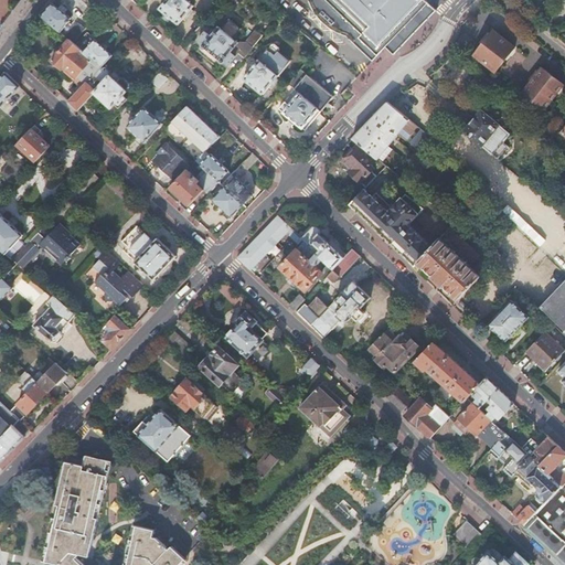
[(188,0),(166,0),(160,8),(160,9),(179,24),(180,24),(195,6),(188,0)]
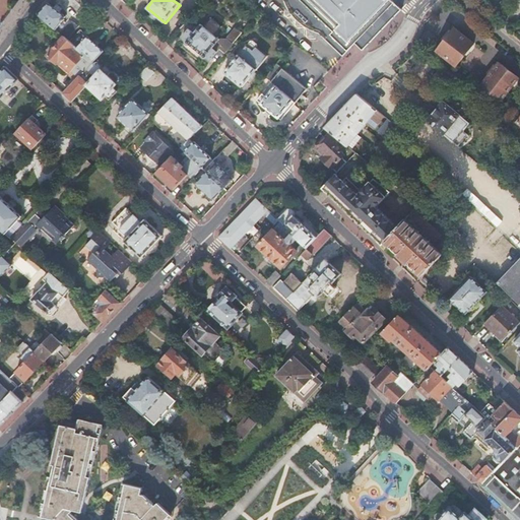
[(288,0),(291,5),(295,11),(298,15),(303,19),(308,23),(316,27),(322,29),(326,30),(328,27),(333,33),(330,36),(337,43),(334,46),(344,55),(352,46),(350,44),(353,41),(355,43),(359,40),(363,44),(360,46),(364,50),(373,40),(370,38),(374,35),(377,33),(381,28),(383,26),(385,24),(387,22),(389,19),(390,15),(394,18),(403,9),(399,6),(396,8),(392,5),(395,2),(393,0),(288,0)]
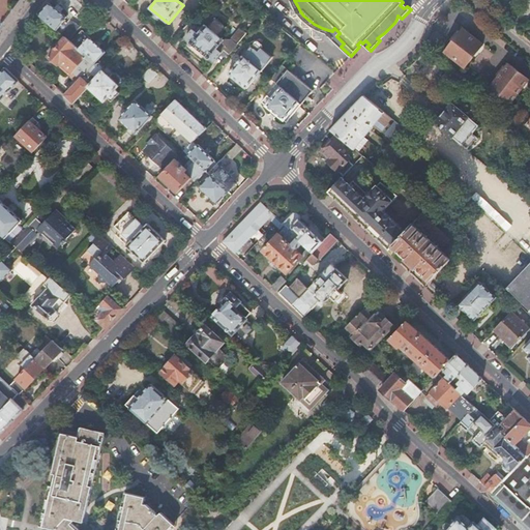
[(454,0),(451,4),(464,16),(470,8),(460,0),(454,0)]
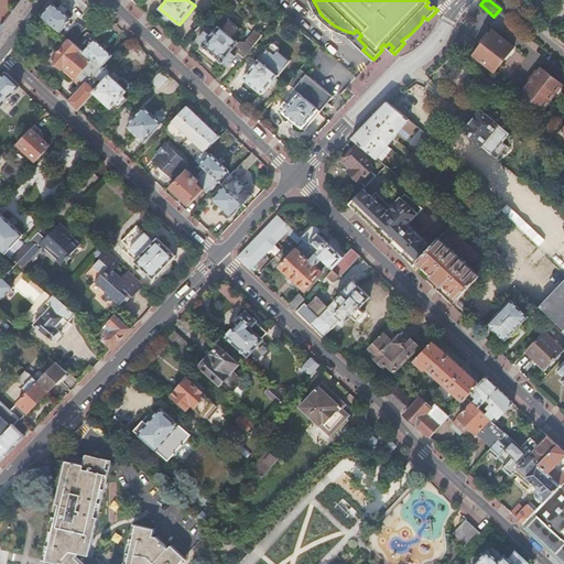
[(42,17),(60,31),(72,18),(53,2),(42,17)]
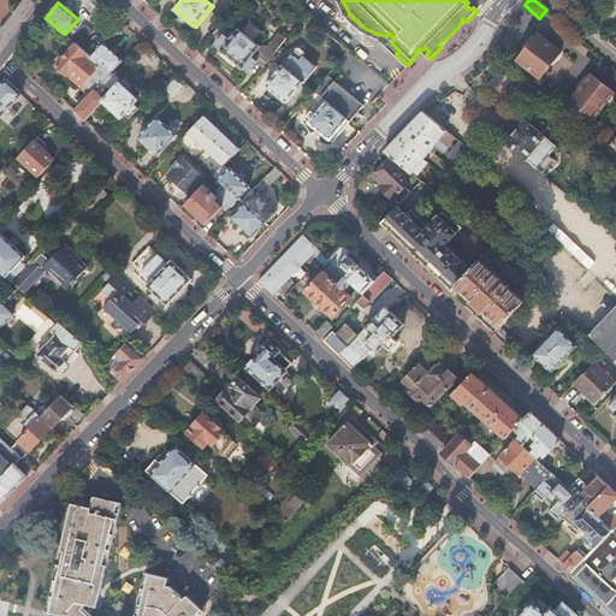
[(443,41),(438,45),(442,47),(467,22),(462,18),(461,23),(458,27),(456,29),(454,31),(451,34),(446,39),(443,41)]
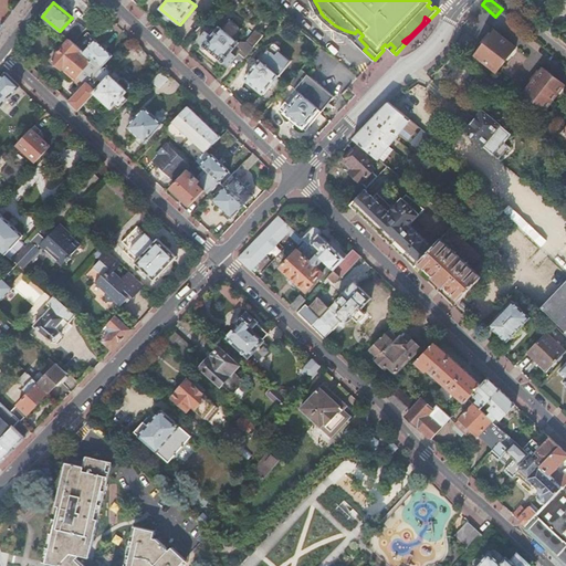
[(199,41),(229,66),(240,53),(245,58),(263,35),(257,30),(247,42),(240,42),(236,39),(242,29),(231,19),(223,29),(220,25),(212,35),(207,31),(199,41)]
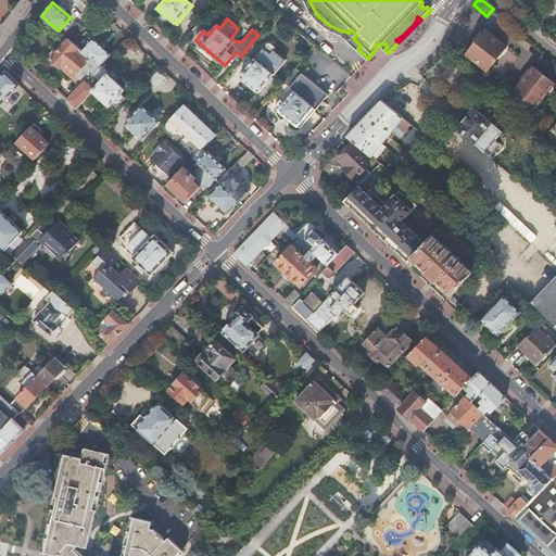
[(487,26),(467,50),(488,66),(507,43),(487,26)]
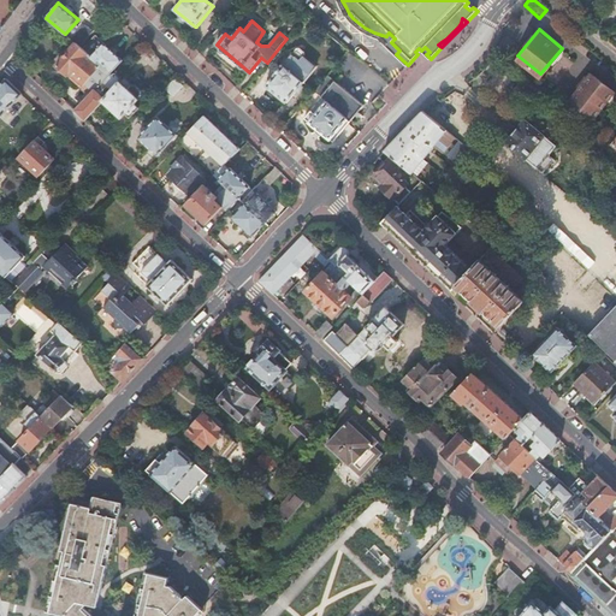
[(90,57),(110,73),(123,60),(104,43),(95,35),(82,48),(90,57)]
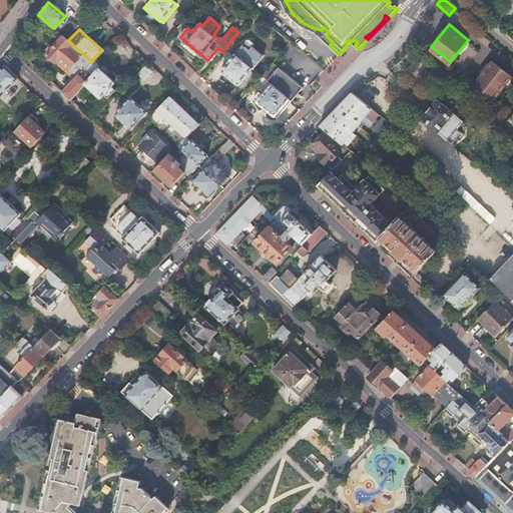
[(64,37),(47,56),(55,64),(57,62),(75,78),(77,76),(78,75),(91,61),(75,47),(68,40),(65,38),(64,37)]
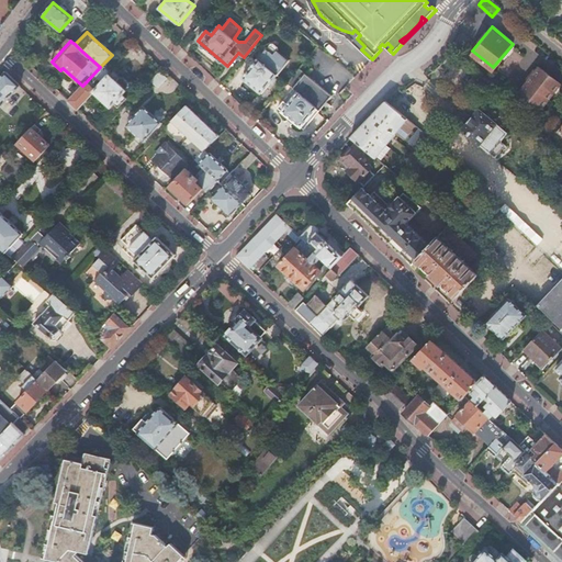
[(263,93),(289,60),(278,52),(274,55),(267,47),(242,78),(261,93),(263,93)]
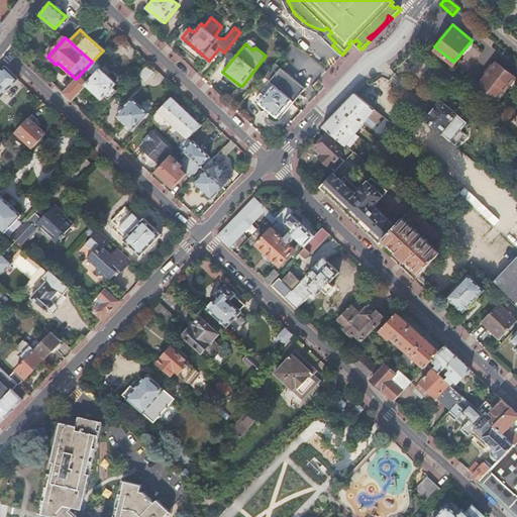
[(496,60),(479,83),(499,98),(516,76),(496,60)]
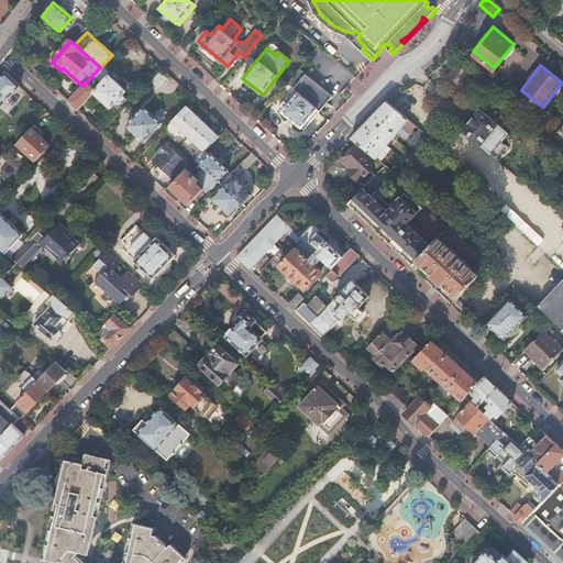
[(86,83),(97,92),(96,94),(112,109),(117,106),(121,109),(130,100),(125,96),(128,92),(128,91),(131,88),(130,84),(123,78),(119,77),(116,80),(109,74),(110,73),(110,72),(106,67),(103,67),(102,68),(101,67),(100,67),(86,83)]
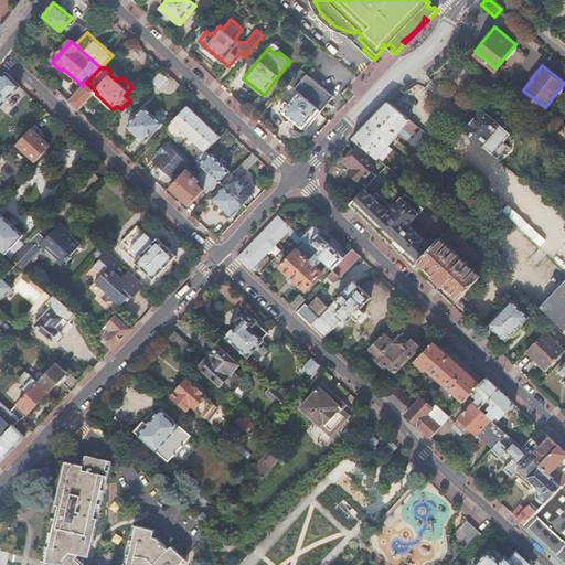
[(289,84),(321,112),(333,96),(301,70),(289,84)]
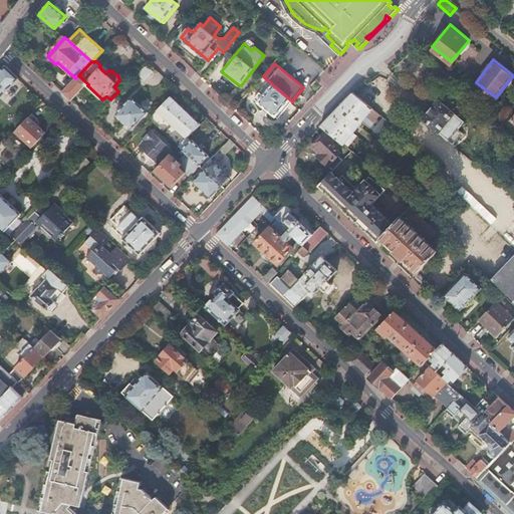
[(5,64),(0,70),(0,99),(19,78),(5,64)]
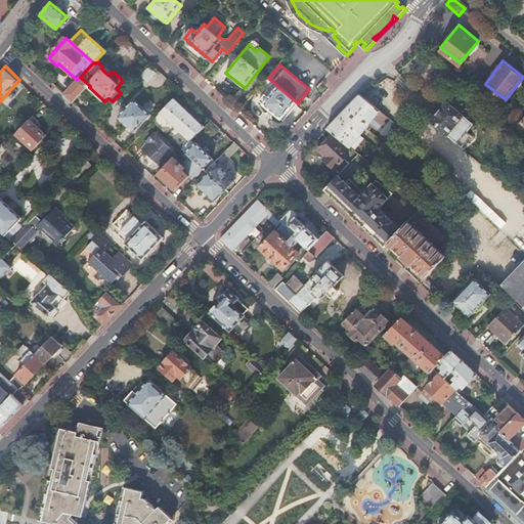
[(77,80),(63,93),(74,102),(89,87),(79,78),(77,80)]
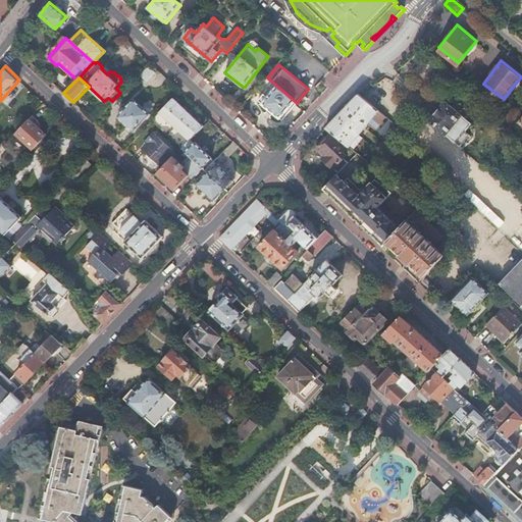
[(259,100),(282,120),(296,104),(297,103),(267,77),(264,81),(273,89),(268,96),(265,94),(259,100)]
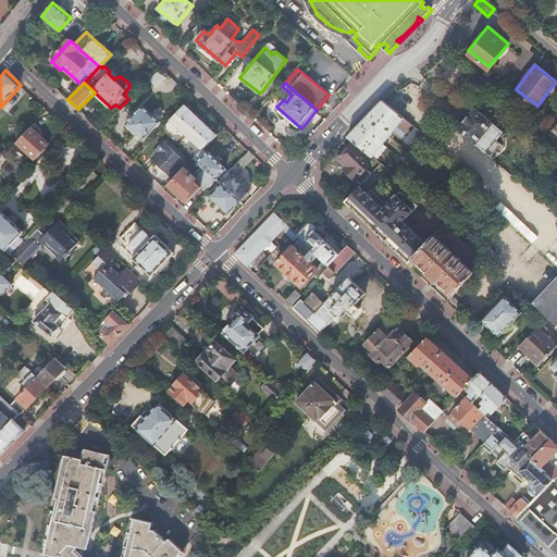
[(383,100),(347,138),(371,157),(390,136),(405,118),(383,100)]
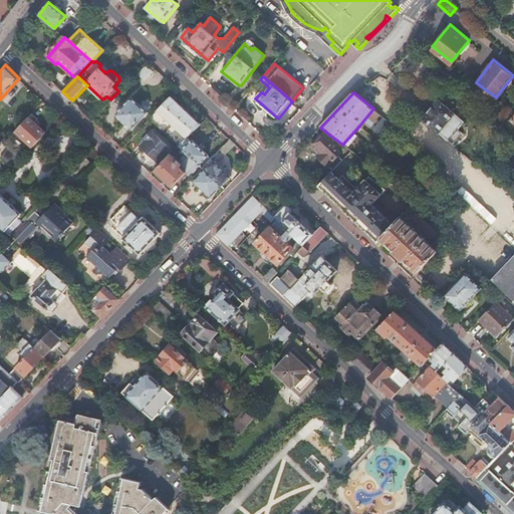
[(437,94),(420,113),(448,139),(458,126),(465,119),(437,94)]
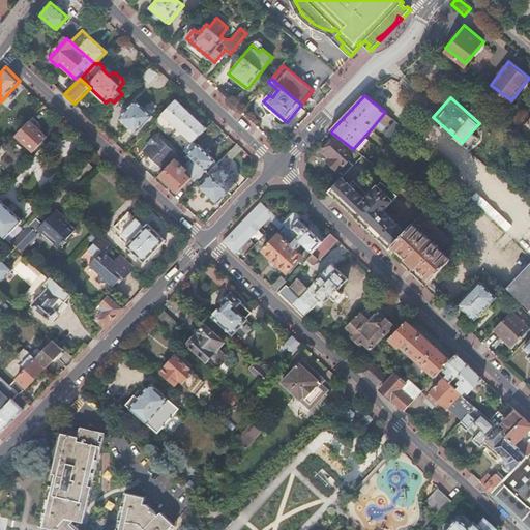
[(163,114),(193,143),(194,142),(206,128),(195,117),(196,116),(188,109),(186,110),(180,104),(182,102),(178,98),(163,114)]
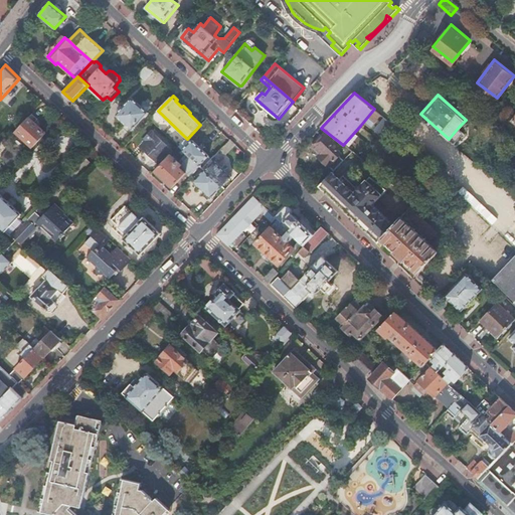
[(132,98),(116,115),(132,130),(148,114),(132,98)]
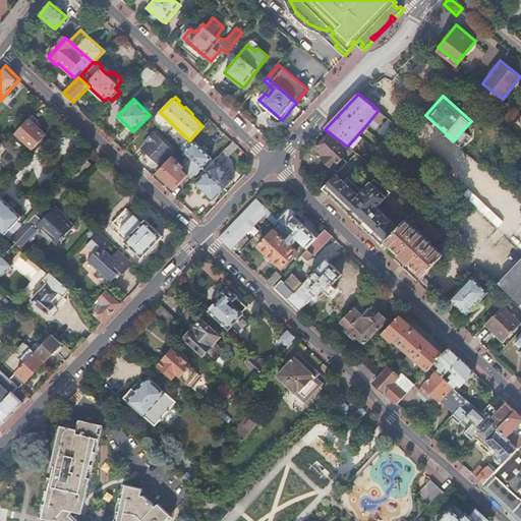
[(34,114),(16,132),(35,149),(48,135),(35,123),(38,119),(34,114)]
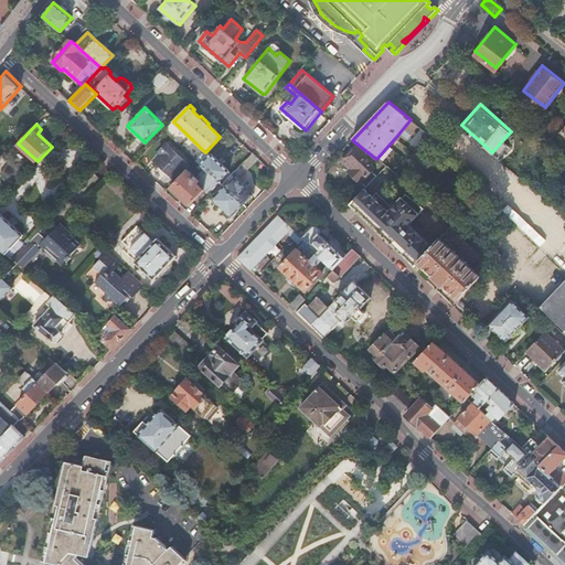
[(503,139),(492,152),(499,158),(510,145),(503,139)]
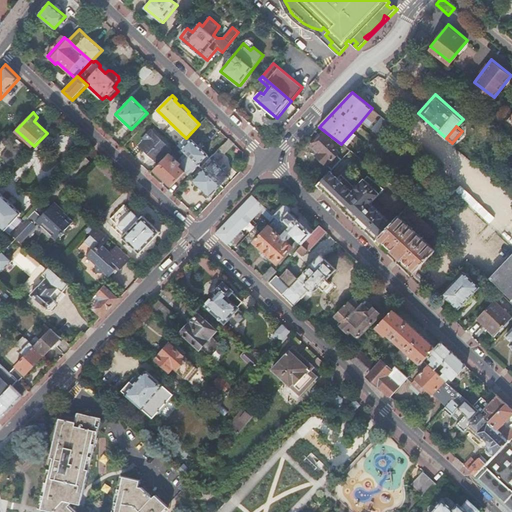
[(318,153),(335,167),(350,151),(341,144),(319,127),(315,131),(318,135),(312,143),(321,150),(318,153)]
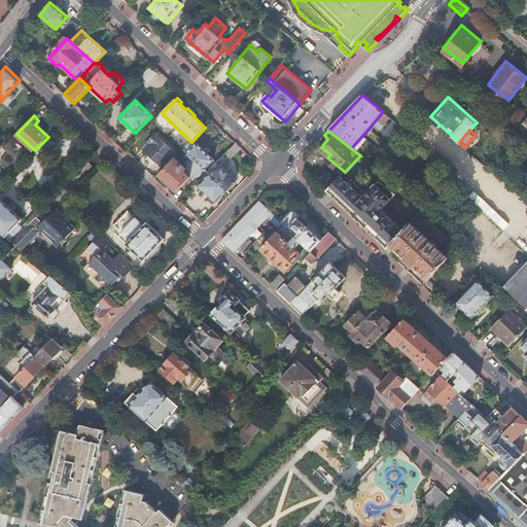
[(176,153),(156,134),(149,141),(152,144),(145,151),(163,167),(176,153)]
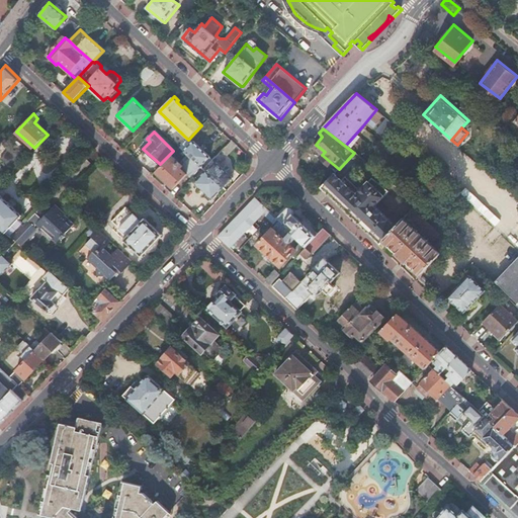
[(0,138),(0,140),(5,145),(10,139),(4,133),(0,138)]
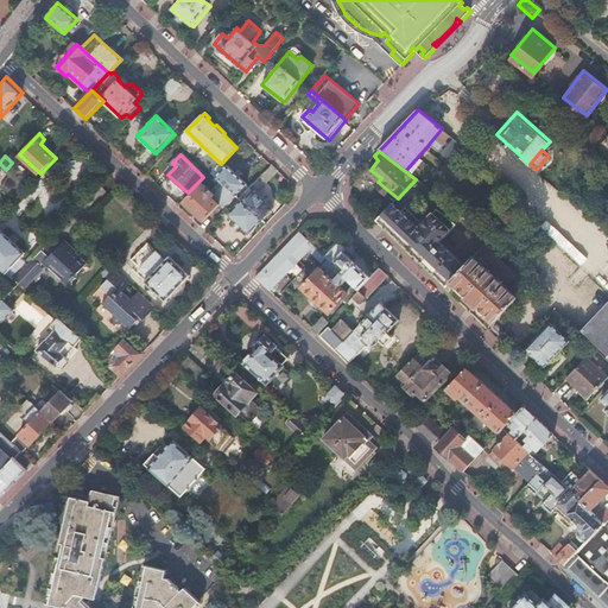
[(213,172),(235,195),(247,184),(228,165),(226,166),(222,163),(221,164),(213,172)]
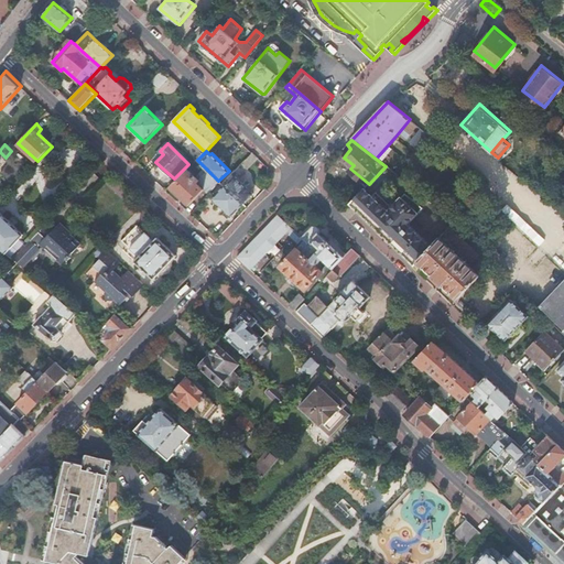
[(240,165),(247,171),(259,159),(252,153),(240,165)]
